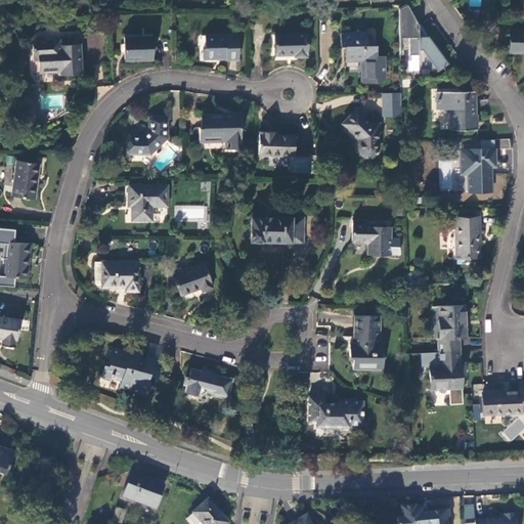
[(426,36),(407,4),(399,8),(401,54),(404,54),(404,50),(409,50),(420,49),(423,49),(433,64),(434,70),(437,69),(439,71),(449,62),(429,36),(426,36)]
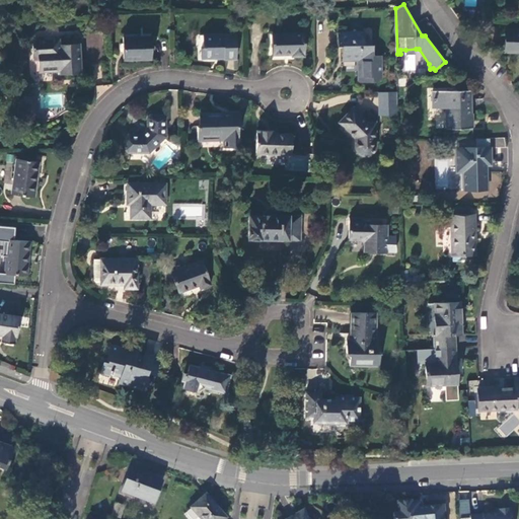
[(365,31),(339,32),(339,46),(344,46),(344,61),(360,61),(360,82),(373,82),(373,77),(383,77),(383,55),(374,56),(374,45),(365,45),(365,31)]
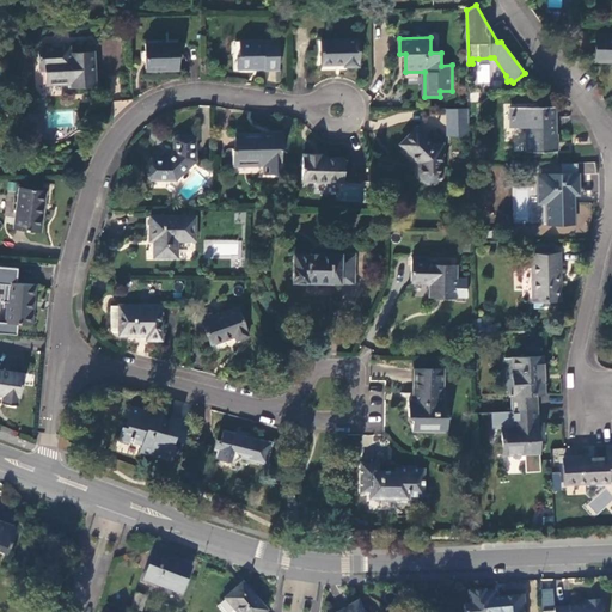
[(611,37),(599,37),(598,62),(611,62),(611,37)]
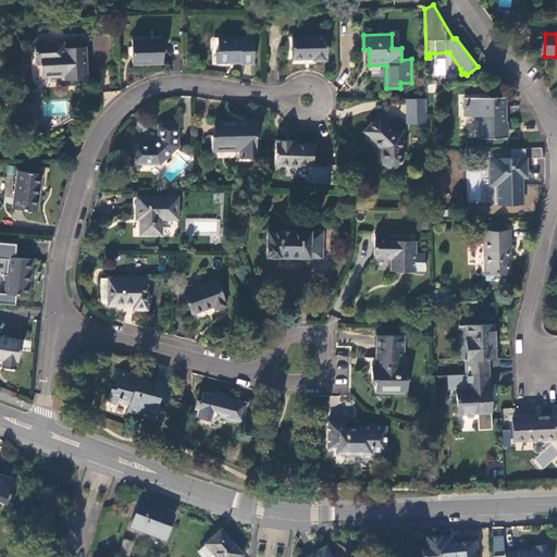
[(327,36),(294,36),(294,59),(314,59),(314,60),(327,60),(327,36)]
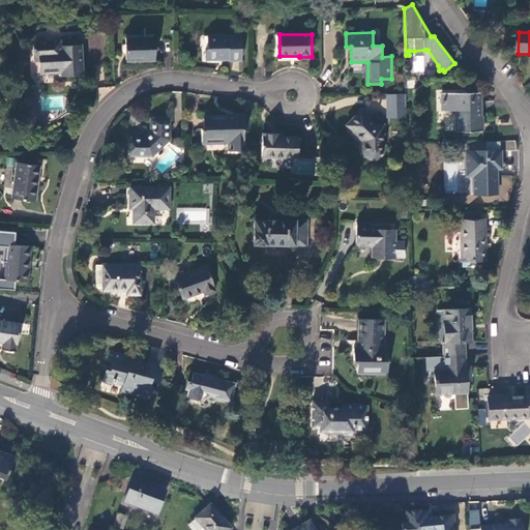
[(242,61),(242,35),(207,36),(208,49),(206,49),(207,61),(221,60),(221,59),(230,59),(230,61),(242,61)]
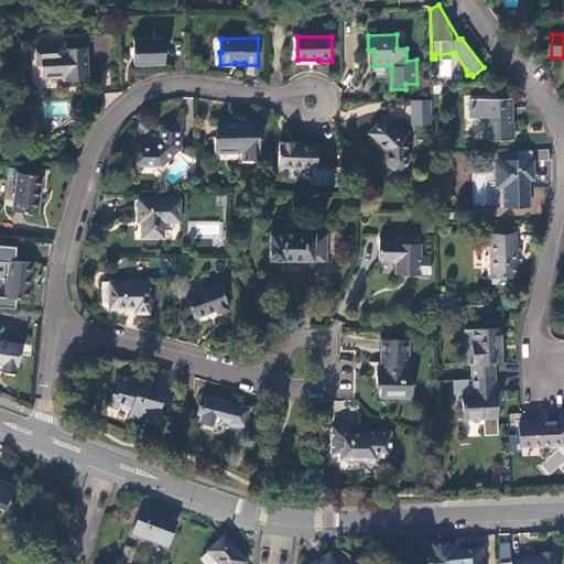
[(87,66),(86,47),(65,49),(65,42),(57,42),(54,45),(47,40),(41,40),(35,46),(36,65),(42,65),(42,77),(65,76),(65,80),(80,79),(82,66),(87,66)]
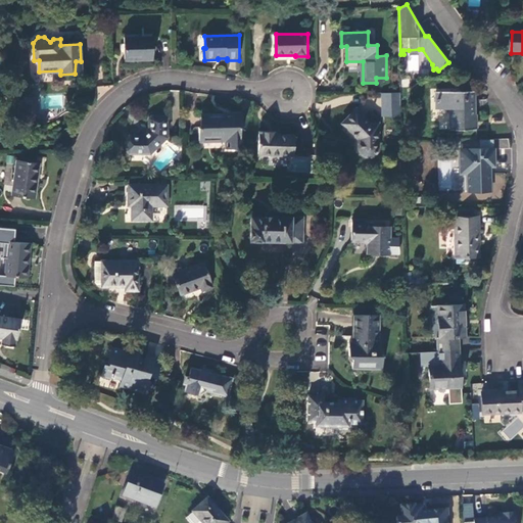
[(153,58),(153,37),(125,38),(125,59),(153,58)]
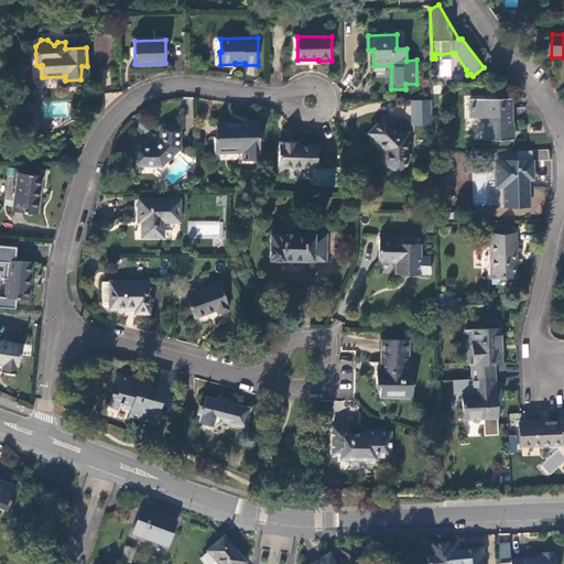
[(514,139),(513,98),(472,99),(472,116),(486,116),(486,139),(514,139)]
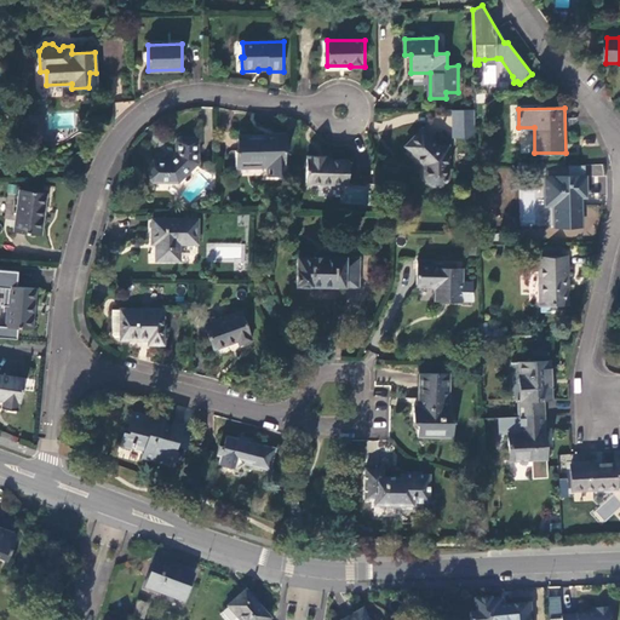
[(452,110),(451,138),(475,138),(475,110),(452,110)]
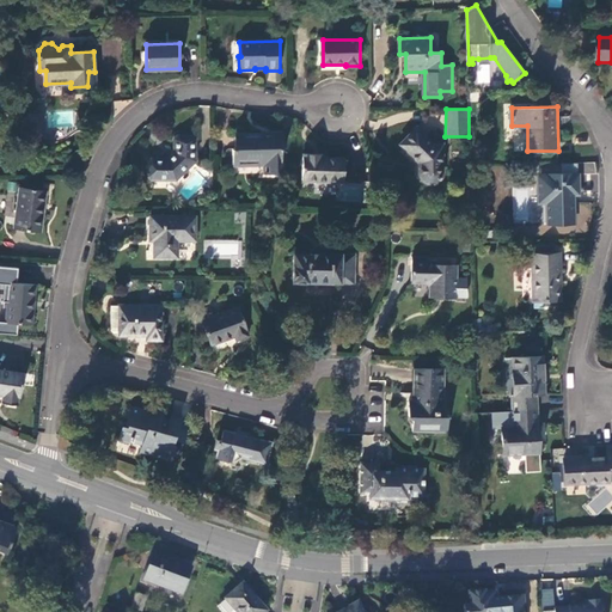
[(417,128),(402,145),(421,163),(421,176),(423,179),(427,182),(432,183),(435,183),(440,181),(442,177),(444,145),(434,145),(417,128)]
